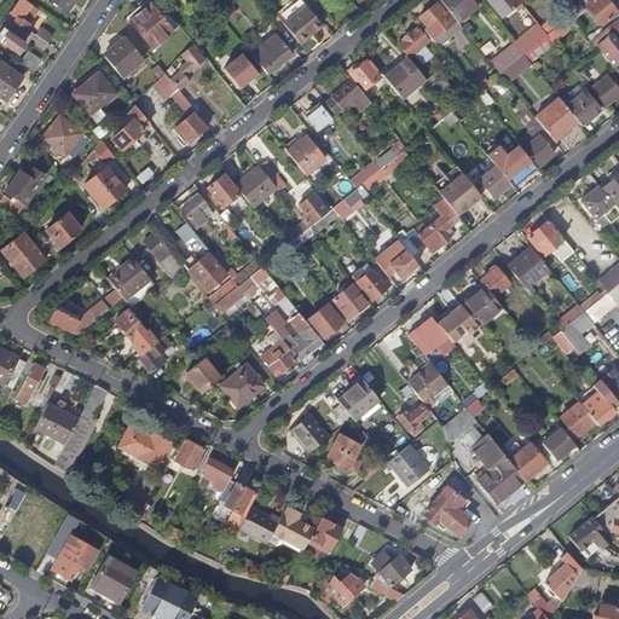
[(25,0),(17,0),(7,16),(11,18),(25,28),(39,9),(25,0)]
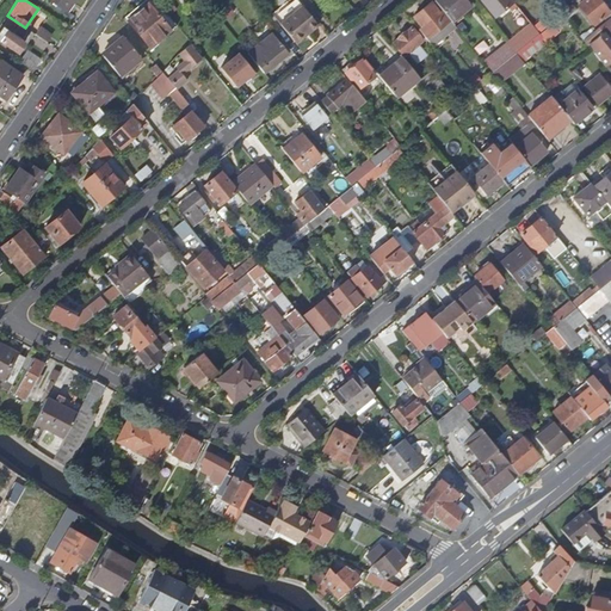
[(178,26),(156,0),(153,0),(129,20),(150,48),(178,26)]
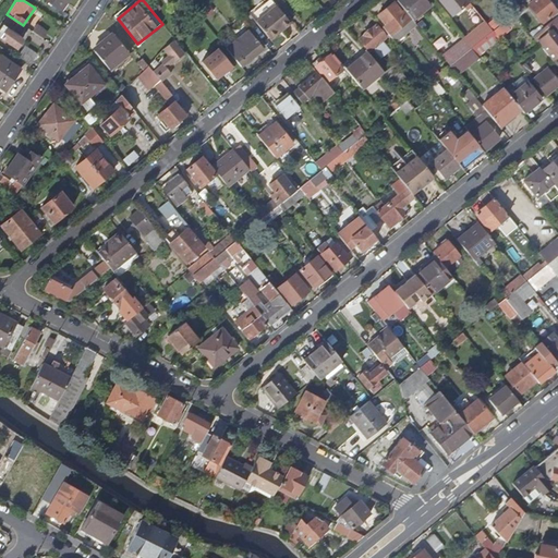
[(397,0),(404,10),(411,19),(413,21),(431,7),(425,0),(397,0)]
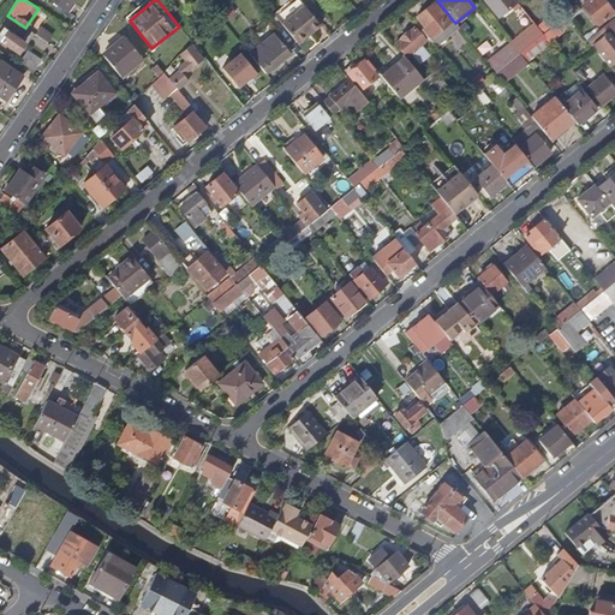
[(517,1),(515,0),(488,0),(485,3),(497,17),(514,4),(517,1)]
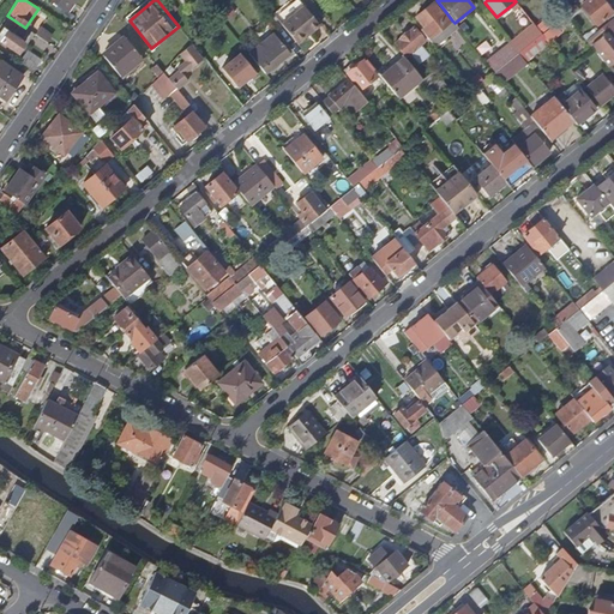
[(612,12),(602,0),(587,0),(582,5),(597,24),(612,12)]
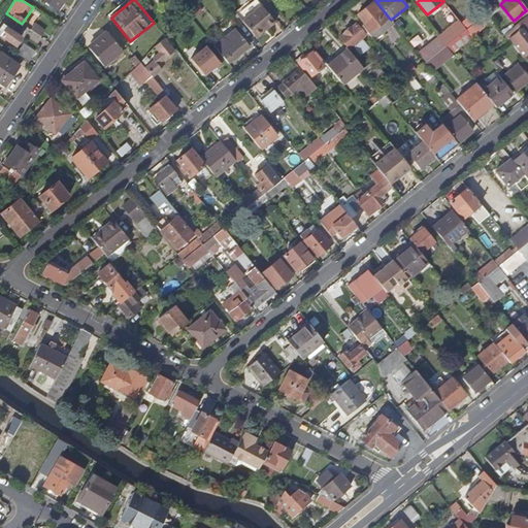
[(362,26),(369,34),(389,18),(383,9),(380,10),(372,2),(358,14),(365,23),(362,26)]
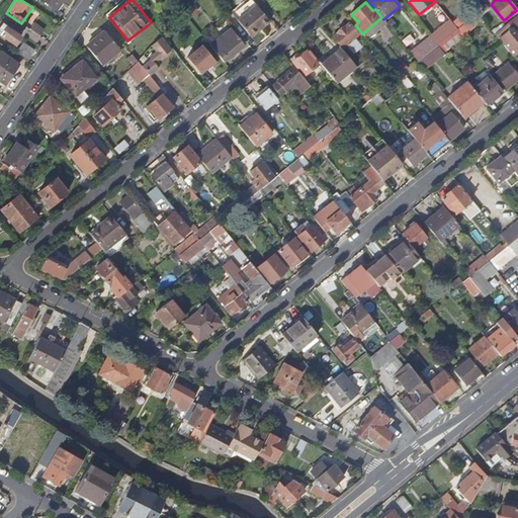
[(270,21),(257,5),(238,20),(251,35),(262,26),(263,27),(270,21)]
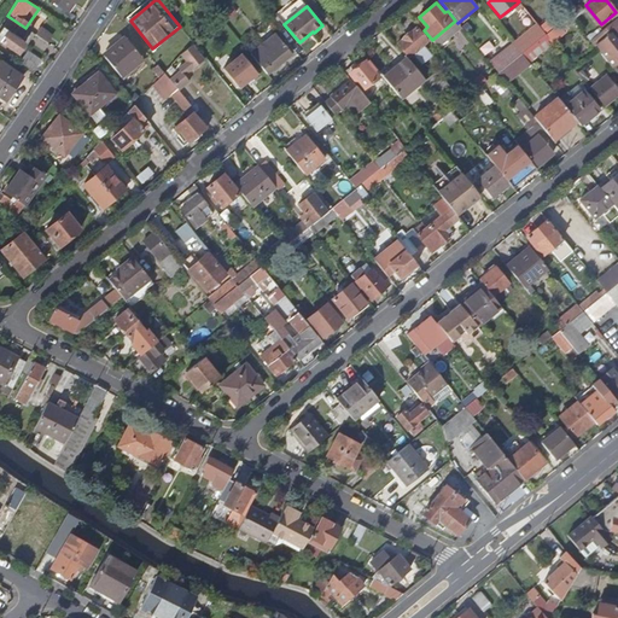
[(28,30),(25,28),(11,18),(0,31),(0,40),(18,53),(25,44),(21,40),(28,30)]
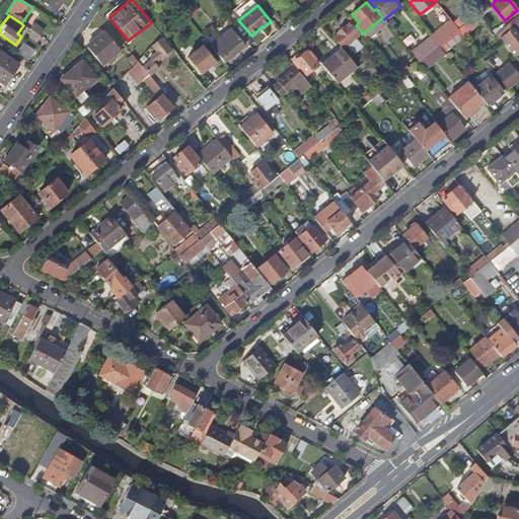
[(474,15),(464,23),(469,29),(479,21),(474,15)]
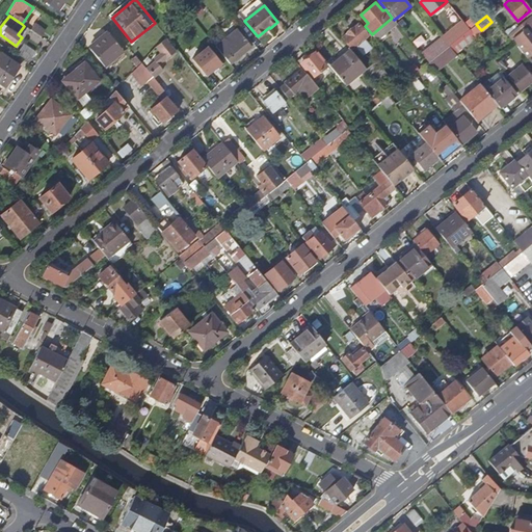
[(531,25),(531,24),(527,19),(514,29),(508,34),(512,40),(513,38),(520,46),(517,47),(527,58),(531,54),(531,34),(531,36),(526,30),(531,25)]
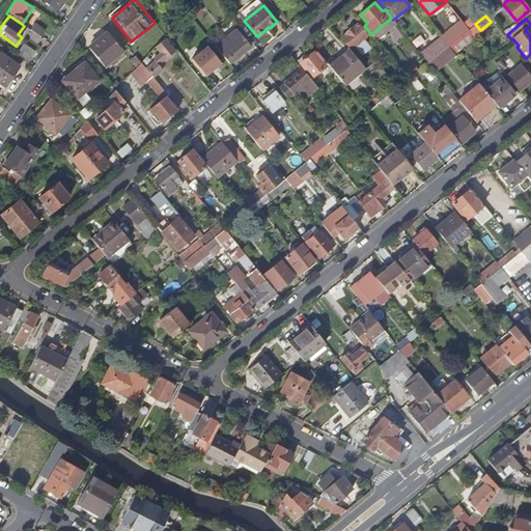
[(469,29),(462,21),(441,37),(448,46),(469,29)]
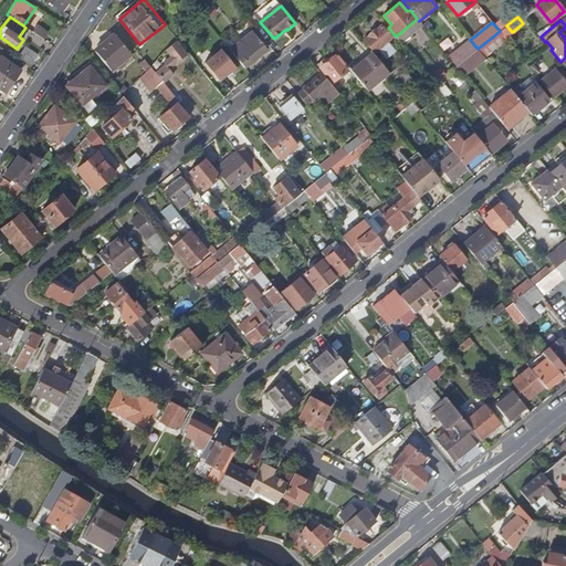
[(379,49),(386,56),(394,50),(388,42),(392,38),(381,25),(365,39),(375,52),(379,49)]
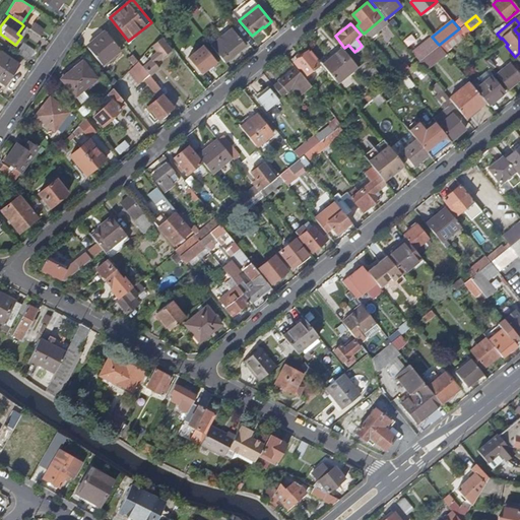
[(39,35),(42,29),(35,24),(30,29),(39,35)]
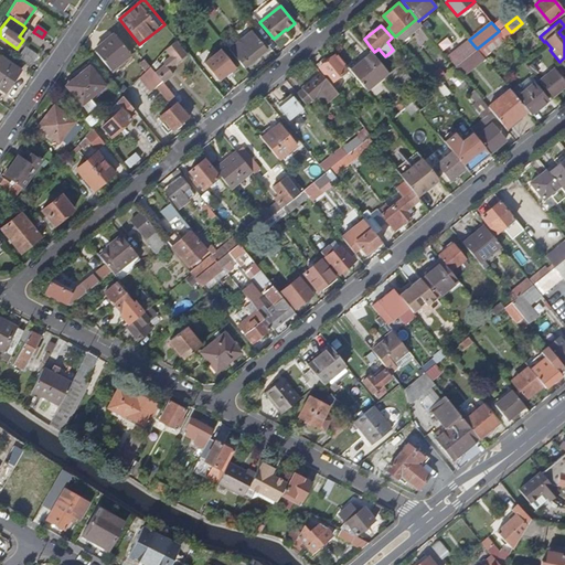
[(499,31),(477,49),(480,53),(483,56),(489,52),(486,48),(492,42),(497,46),(505,39),(499,31)]
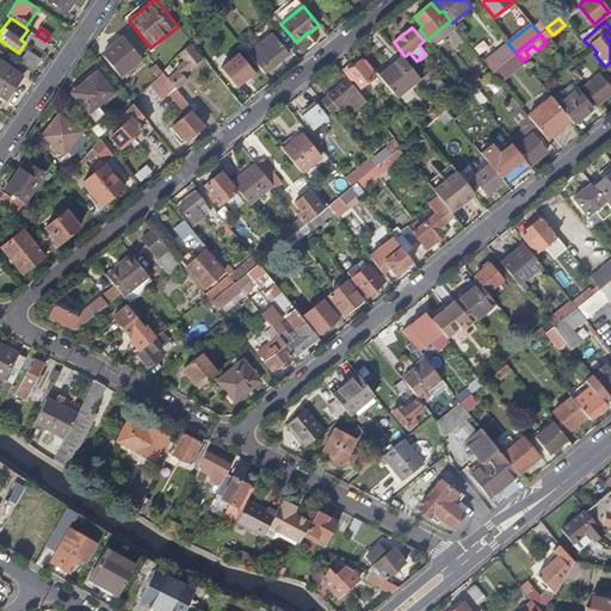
[(248,53),(264,73),(288,53),(279,43),(278,44),(271,35),(248,53)]
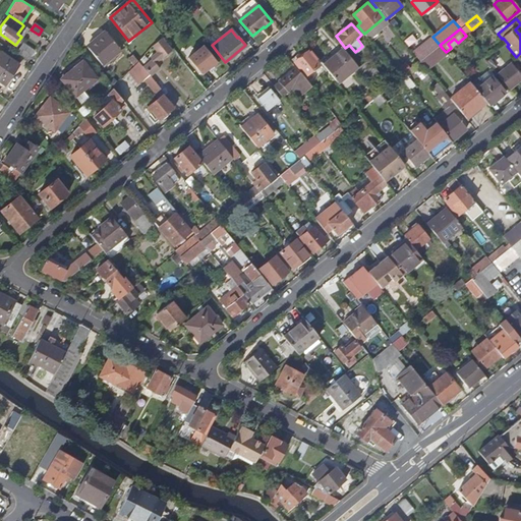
[(121,50),(106,32),(96,40),(97,42),(89,49),(103,65),(121,50)]
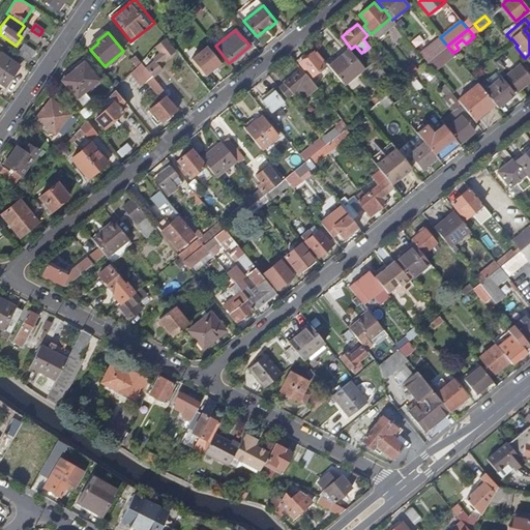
[(166,36),(178,53),(183,49),(170,32),(166,36)]
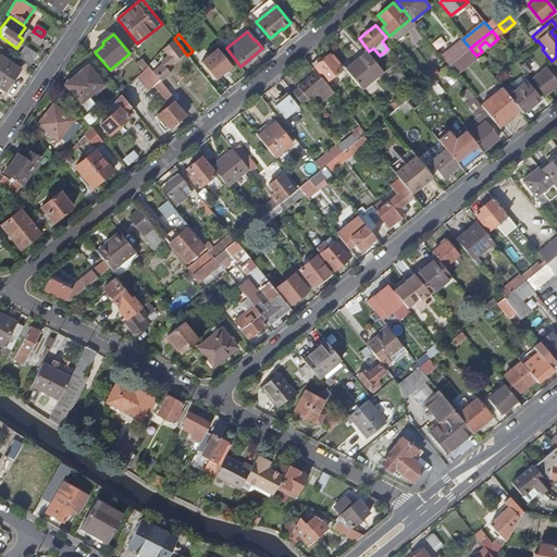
[(470,48),(462,39),(441,57),(449,65),(470,48)]
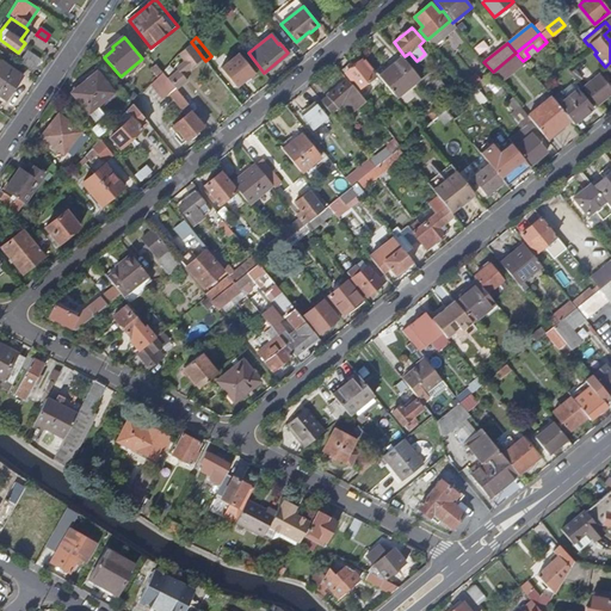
[(168,79),(178,90),(187,80),(183,74),(190,67),(191,68),(202,60),(190,45),(179,54),(185,61),(177,68),(178,71),(168,79)]
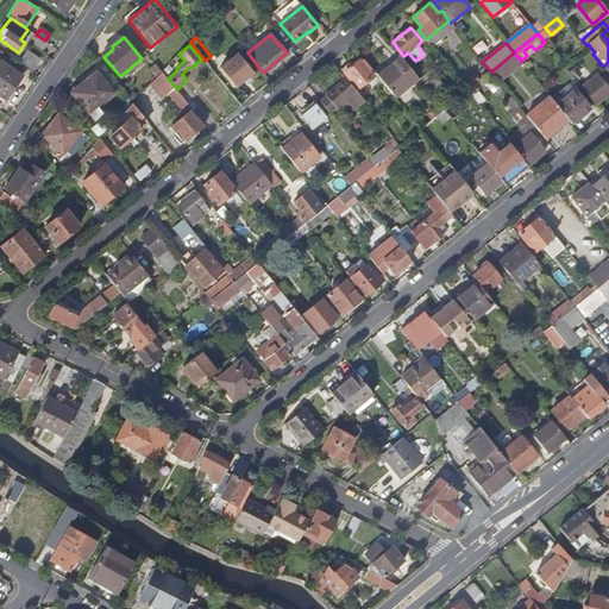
[(25,50),(22,64),(37,68),(41,54),(25,50)]
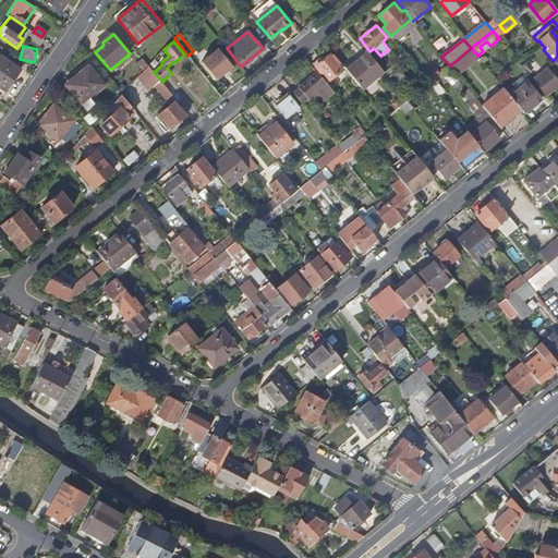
[(471,48),(450,65),(452,70),(474,52),(471,48)]
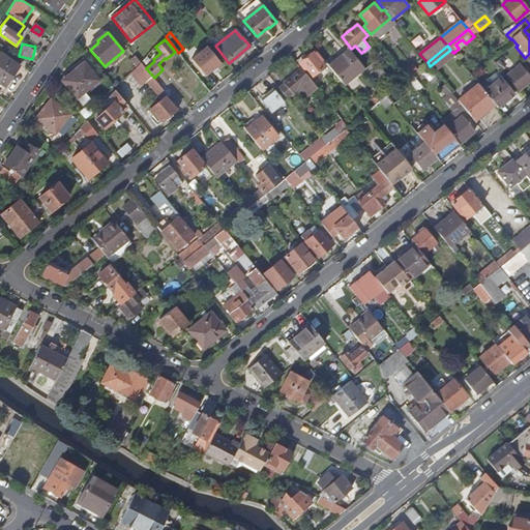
[(194,62),(206,78),(223,64),(209,49),(194,62)]
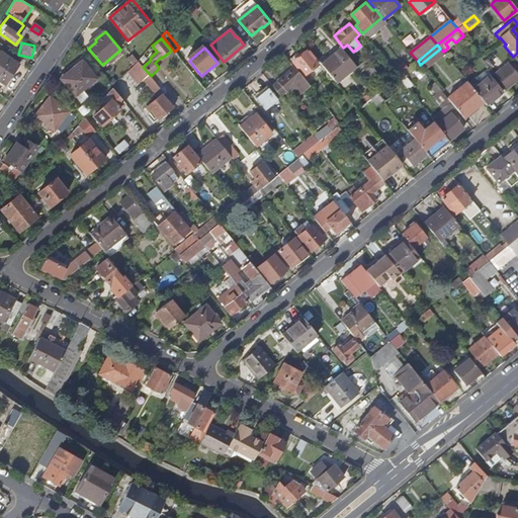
[(322,65),(336,82),(356,66),(341,48),(322,65)]
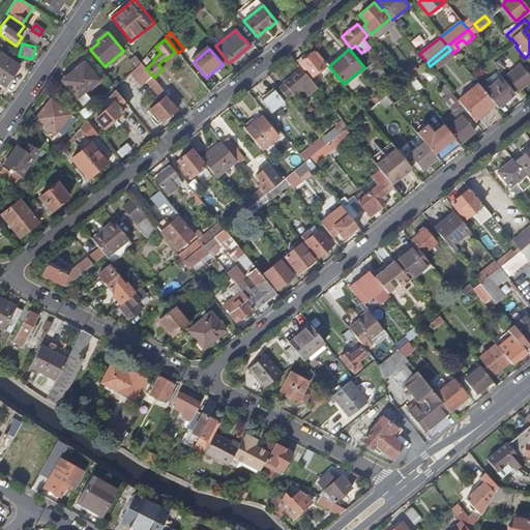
[(327,64),(316,50),(302,61),(314,76),(327,64)]
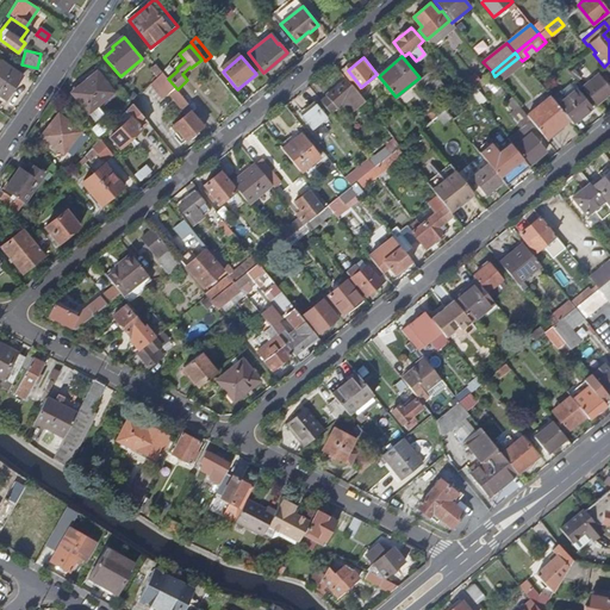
[(23,75),(2,61),(0,63),(0,95),(6,99),(23,75)]
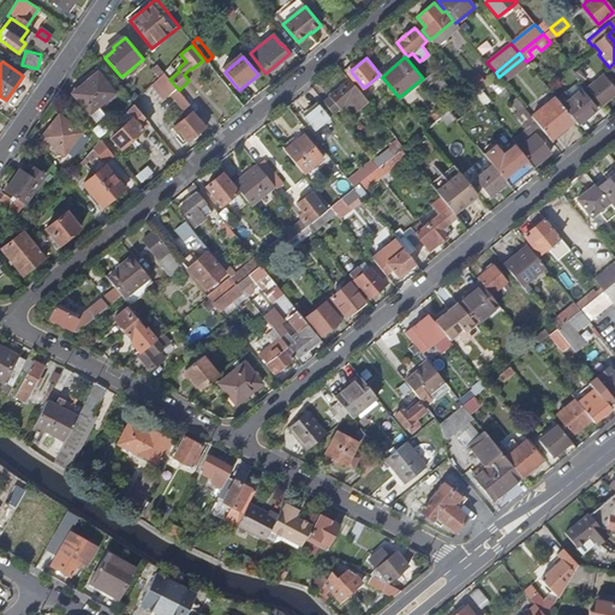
[(159,77),(163,72),(157,65),(153,69),(159,77)]
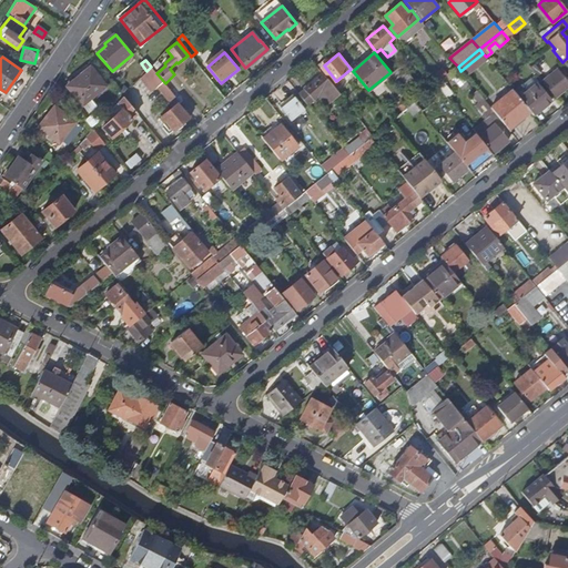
[(68,85),(89,112),(97,105),(90,99),(105,85),(90,67),(68,85)]
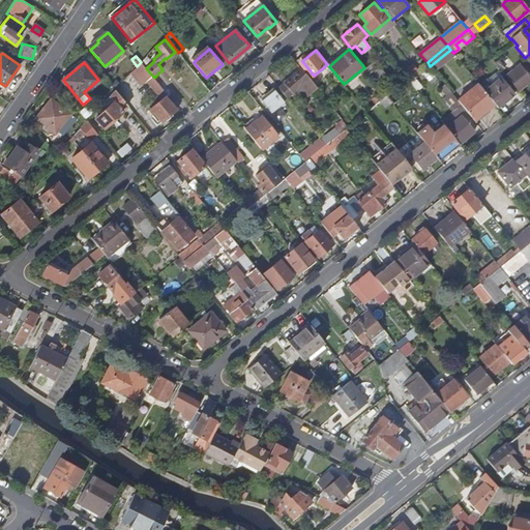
[(141,62),(137,66),(136,67),(130,72),(141,85),(147,80),(163,99),(166,96),(168,94),(154,78),(146,68),(141,62)]
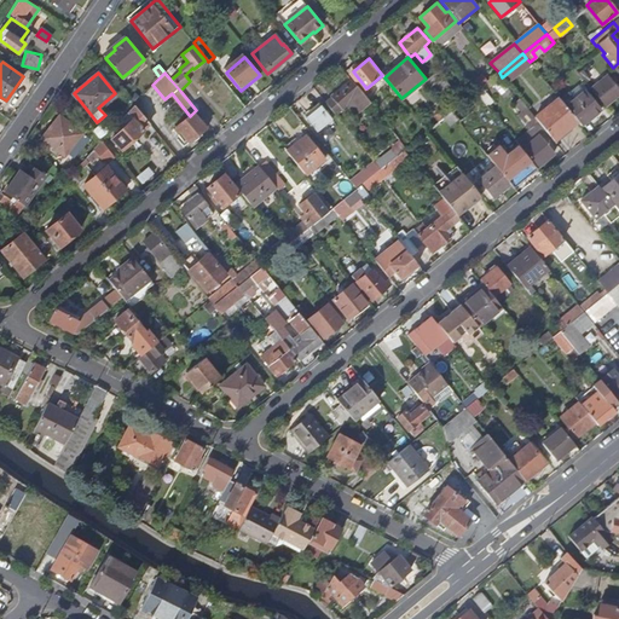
[(427,80),(444,100),(453,92),(437,73),(427,80)]
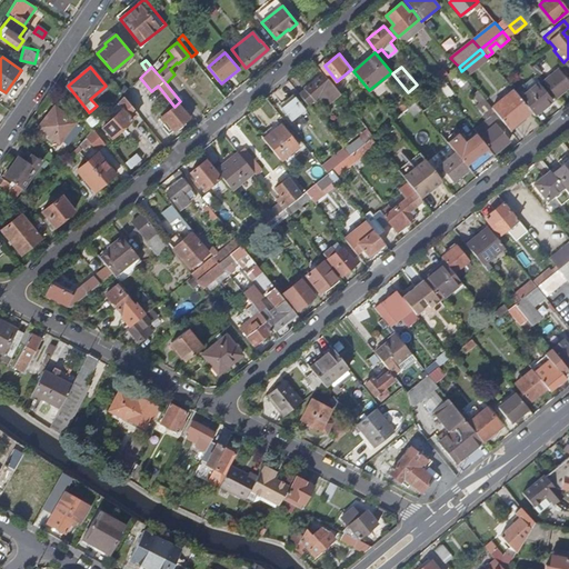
[(543,81),(556,98),(568,86),(568,83),(557,70),(543,81)]
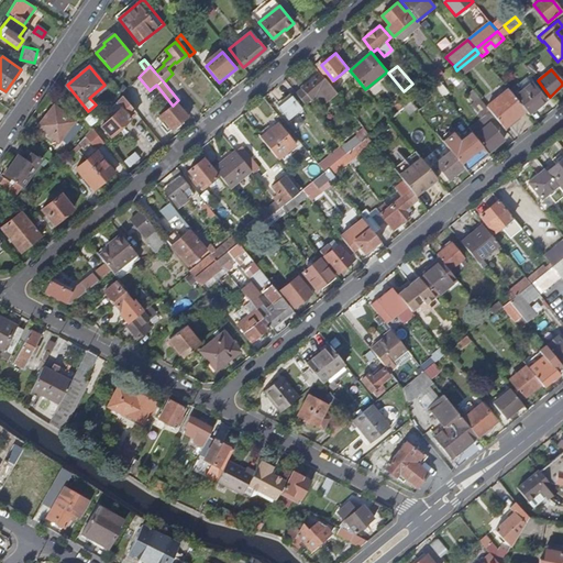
[(338,95),(319,73),(318,74),(318,75),(296,92),(306,105),(317,96),(324,106),(338,95)]
